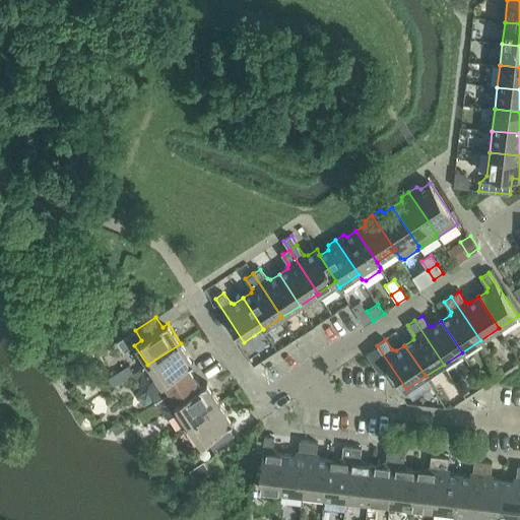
[(181,343),(147,365),(155,377),(148,390),(155,401),(155,402),(195,377),(188,367),(194,363),(181,343)]
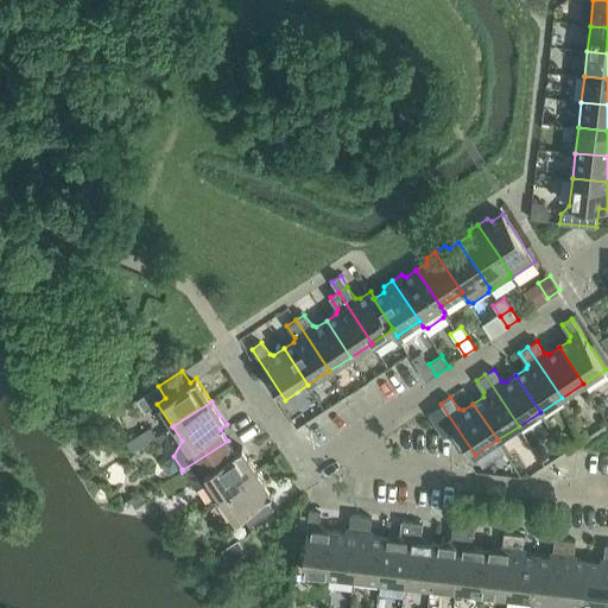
[(228,441),(182,470),(183,472),(192,485),(209,482),(219,496),(258,470),(242,448),(235,453),(228,441)]
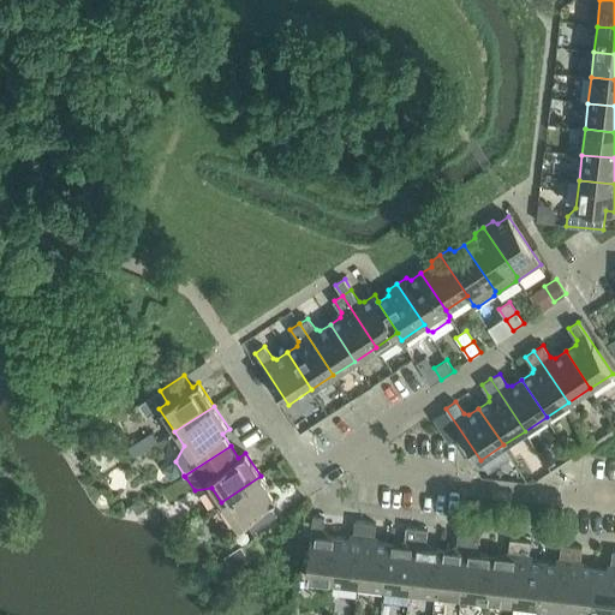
[(261,476),(221,502),(237,526),(245,520),(252,532),(278,517),(269,505),(276,500),(261,476)]
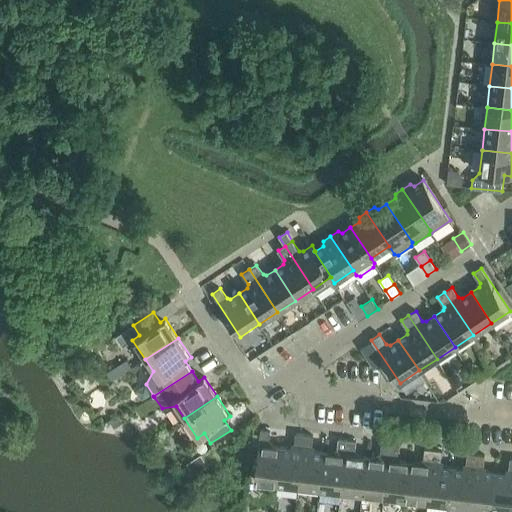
[(255,481),(277,483),(281,447),(271,446),(269,443),(270,431),(261,430),(255,481)]
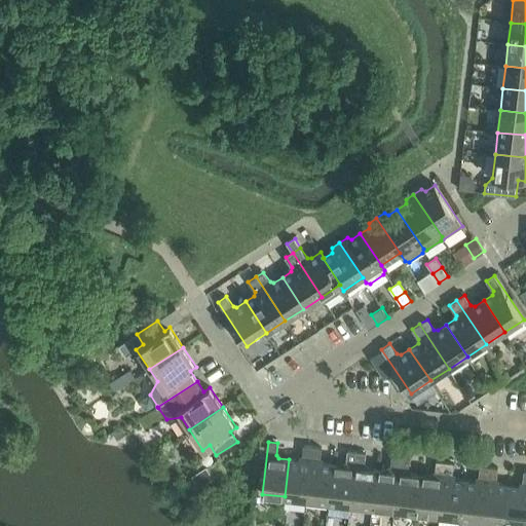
[(289,459),(285,496),(306,499),(312,447),(304,446),(302,458),(299,460),(289,459)]
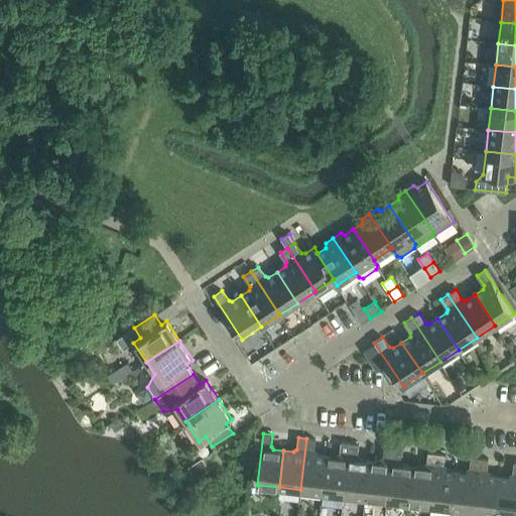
[(306,438),(300,490),(323,492),(327,456),(316,455),(314,452),(315,439),(306,438)]
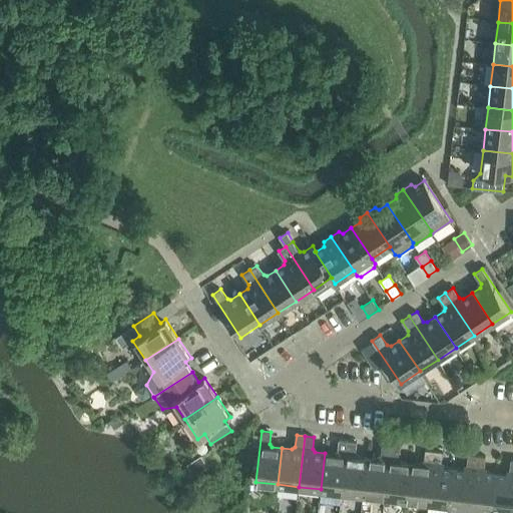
[(325,453),(321,489),(342,492),(348,441),(340,440),(338,452),(335,454),(325,453)]
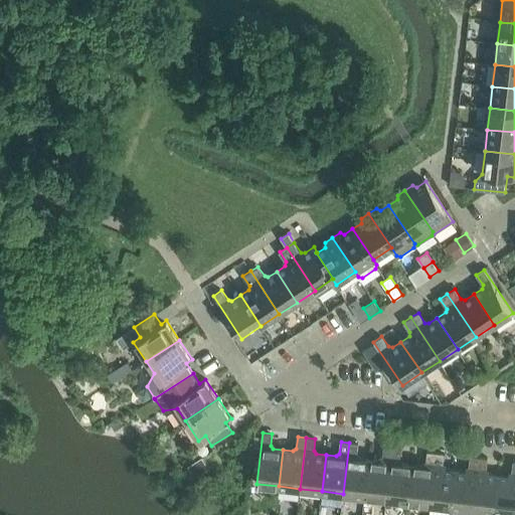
[(349,443),(343,494),(365,496),(369,460),(359,459),(357,456),(358,444),(349,443)]
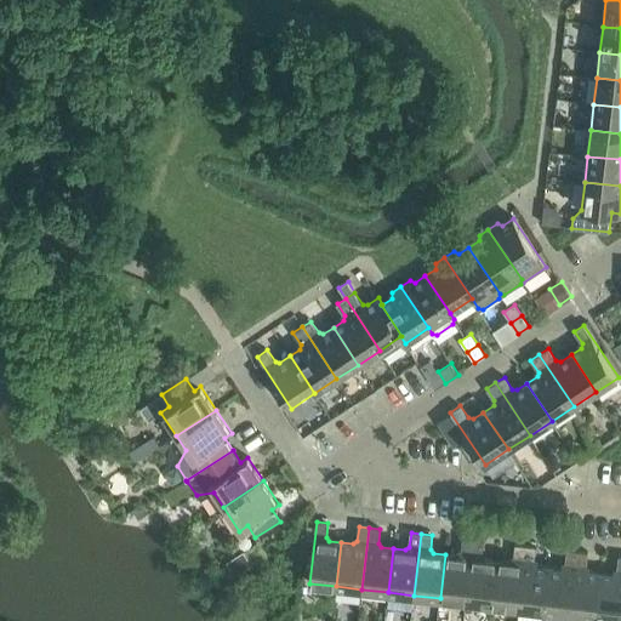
[(445,554),(440,598),(466,602),(473,540),(462,539),(461,553),(457,556),(445,554)]
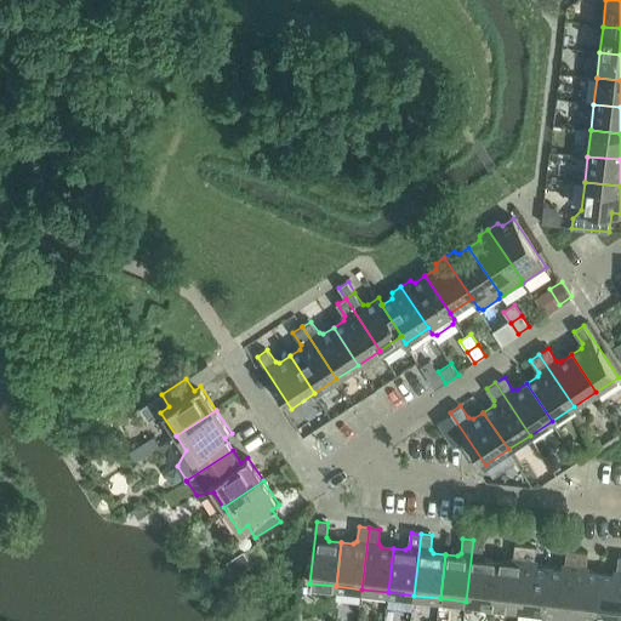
[(473,540),(466,602),(493,605),(497,560),(485,559),(482,556),(484,541),(473,540)]
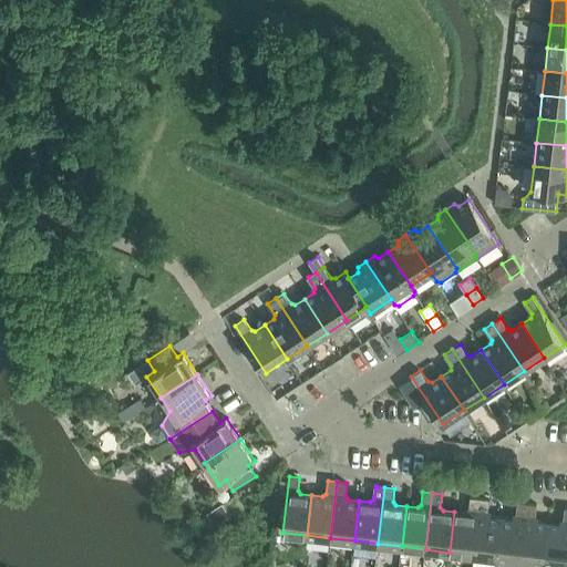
[(236,494),(222,504),(229,515),(230,517),(245,507),(236,494)]
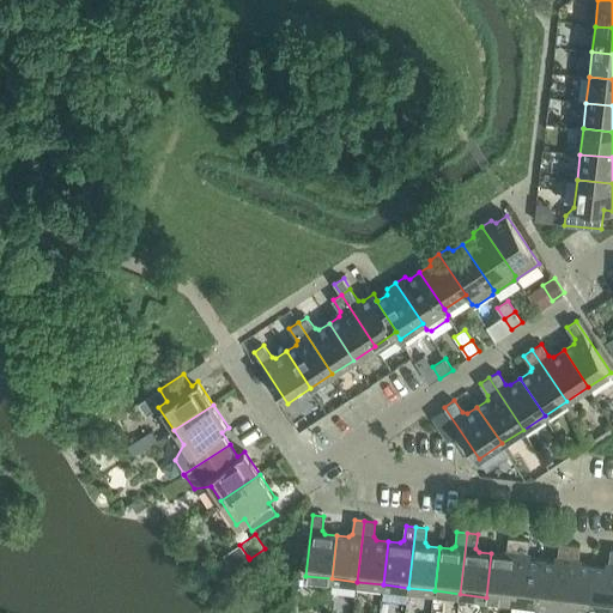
[(491,553),(486,598),(511,600),(519,538),(508,536),(507,552),(503,554),(491,553)]
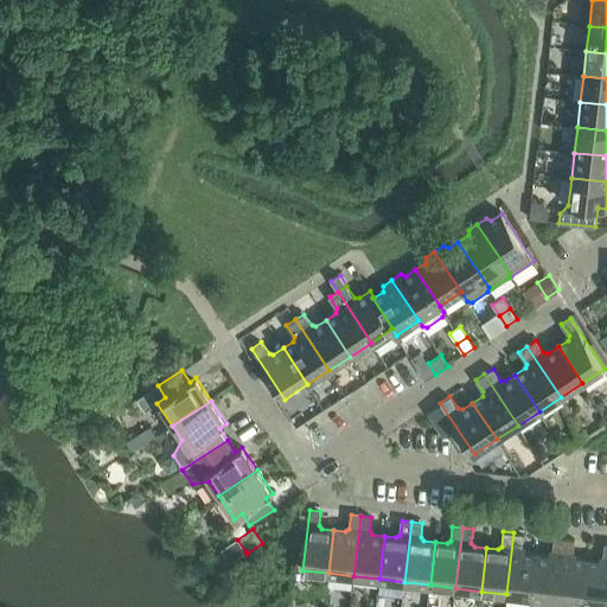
[(513,532),(506,594),(532,598),(537,554),(525,553),(522,549),(524,534),(513,532)]
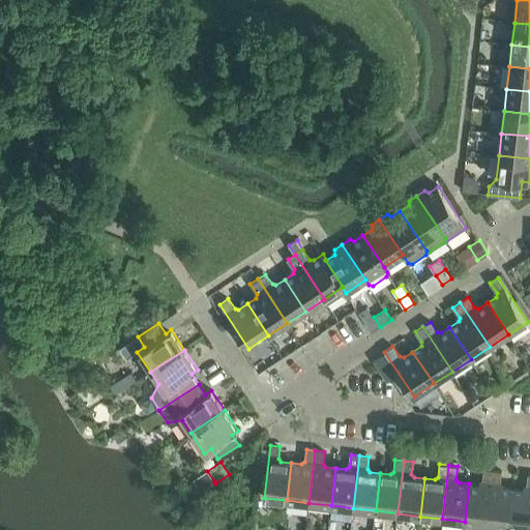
[(469,483),(465,522),(487,524),(493,470),(483,469),(482,482),(479,484),(469,483)]
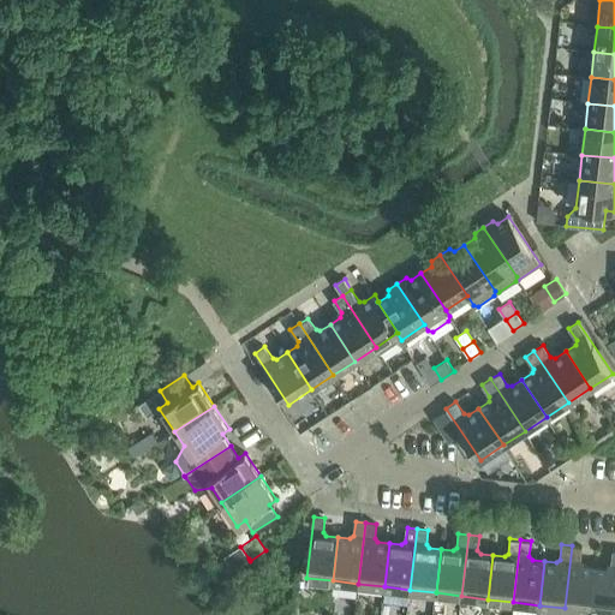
[(572,545),(565,608),(590,611),(596,567),(584,566),(580,562),(583,547),(572,545)]
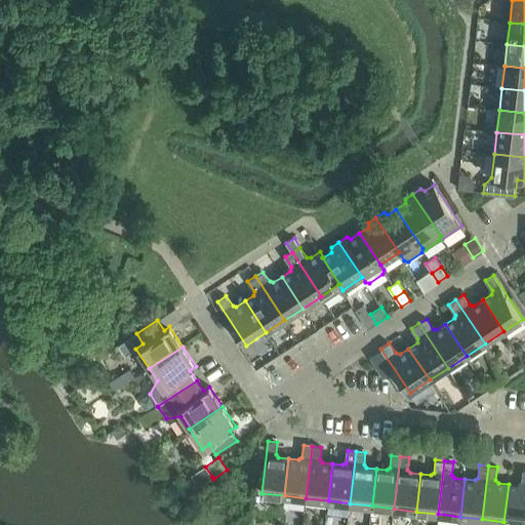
[(509,484),(503,522),(524,524),(524,470),(523,470),(522,483),(519,485),(509,484)]
